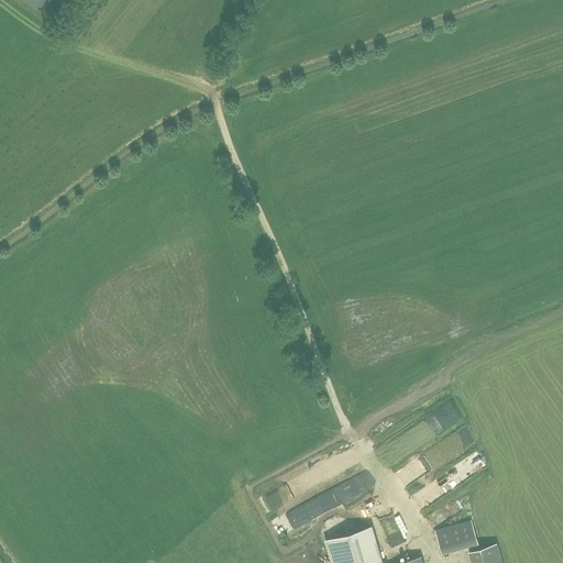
[(24,0),(41,12),(50,0),(24,0)]
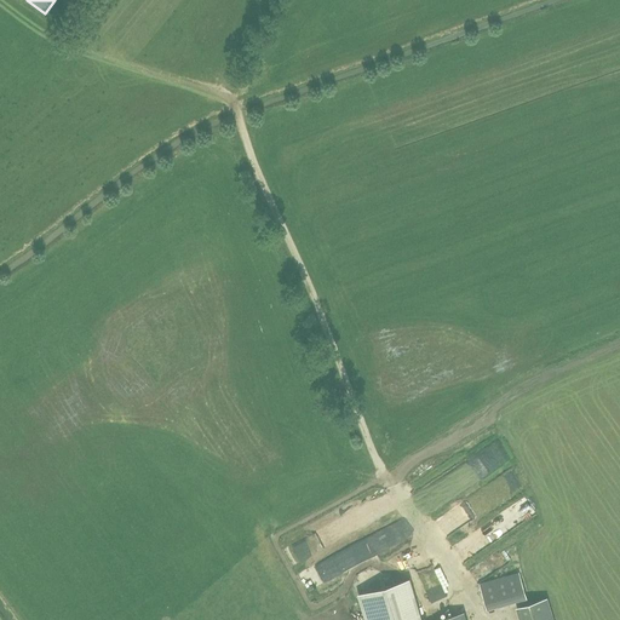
[(443,495),(518,452),(506,432),(430,477),(431,481),(423,486),(432,501),(443,495)]
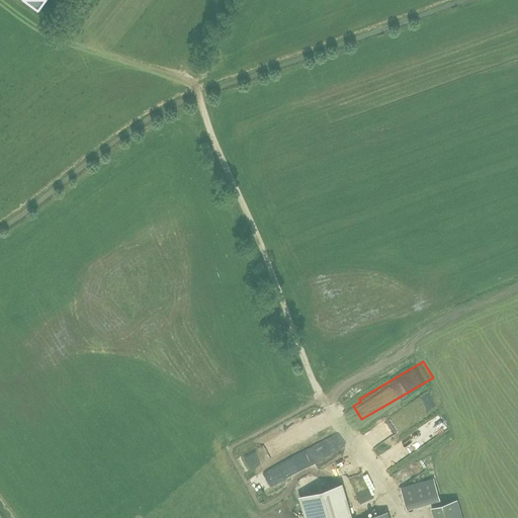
[(415,413),(440,399),(431,383),(407,398),(415,413)]
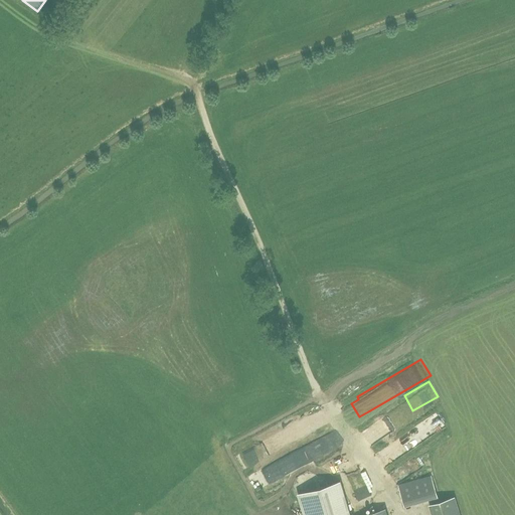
[(344,396),(357,388),(354,383),(341,391),(344,396)]
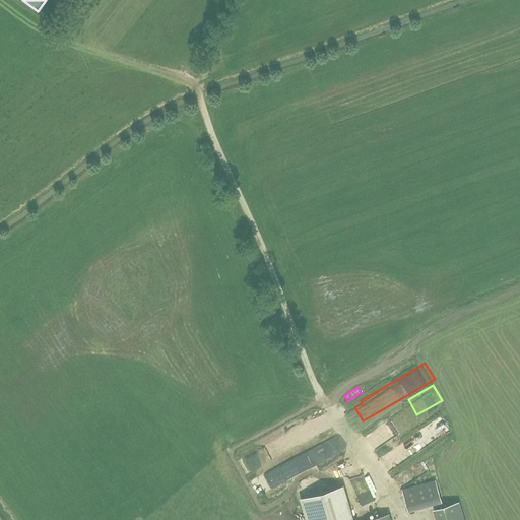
[(437,411),(445,424),(450,420),(443,407),(437,411)]
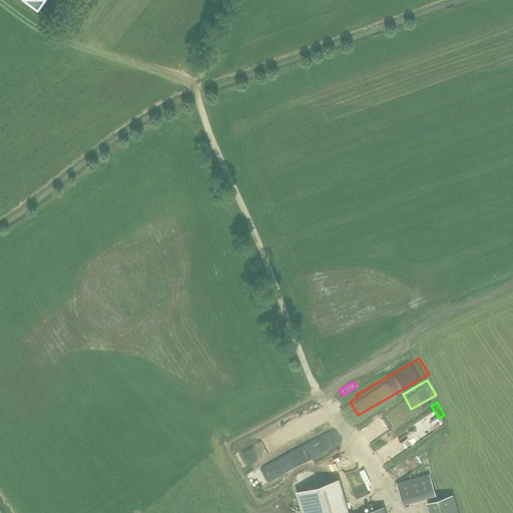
[(271,474),(329,451),(323,436),(265,460),(271,474)]
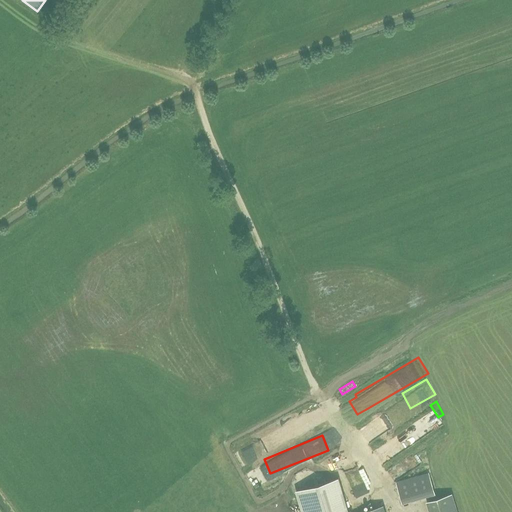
[(396,483),(402,503),(435,494),(429,473),(396,483)]
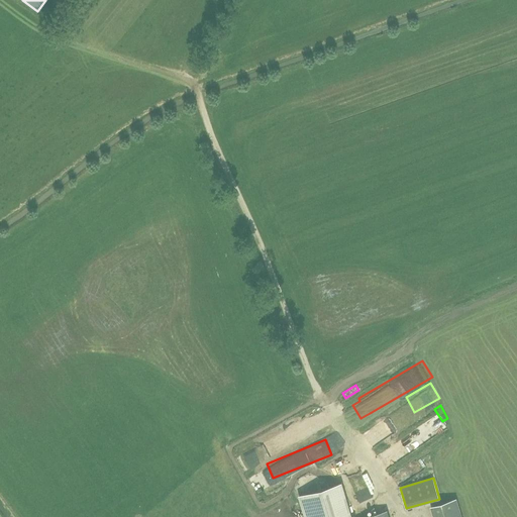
[(388,516),(387,511),(365,516),(351,516),(341,482),(298,495),(304,516),(388,516)]
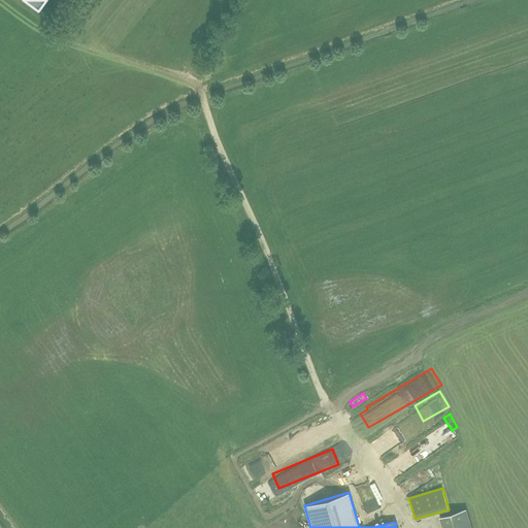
[(471,527),(466,508),(439,517),(442,527),(471,527)]
